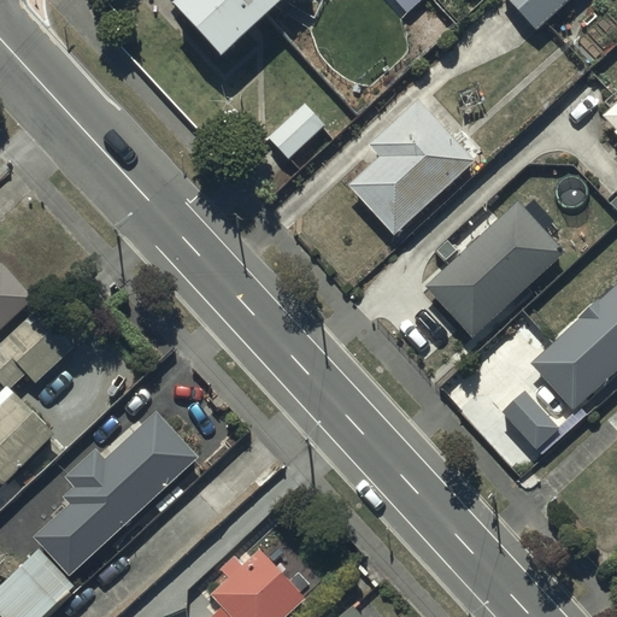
[(174,0),(222,53),(281,0),(174,0)]
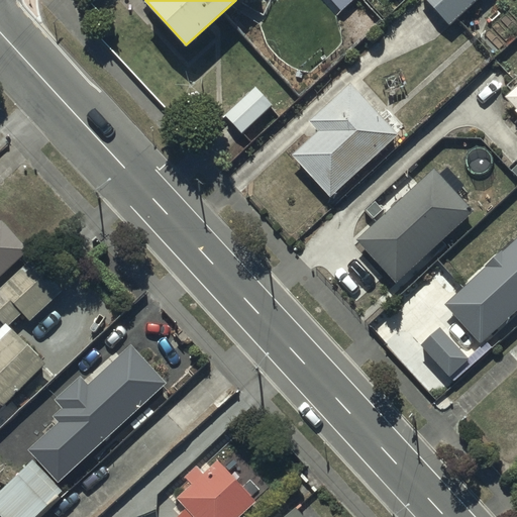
[(331,0),(338,8),(347,0),(331,0)]
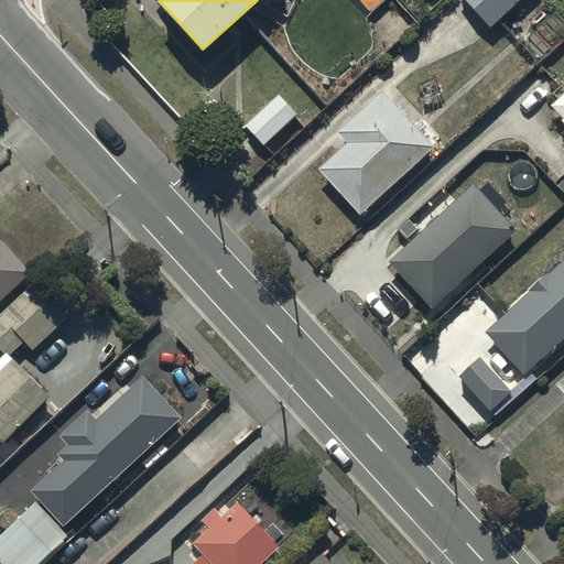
[(464,0),(492,30),(523,0),(464,0)]
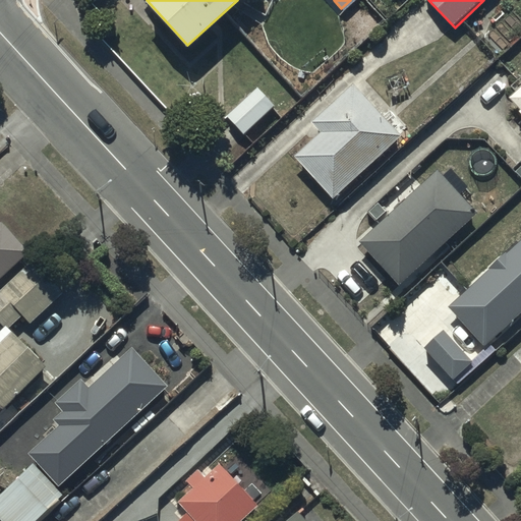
[(294,153),(332,193),(400,130),(353,78),(310,118),(321,128),(294,153)]
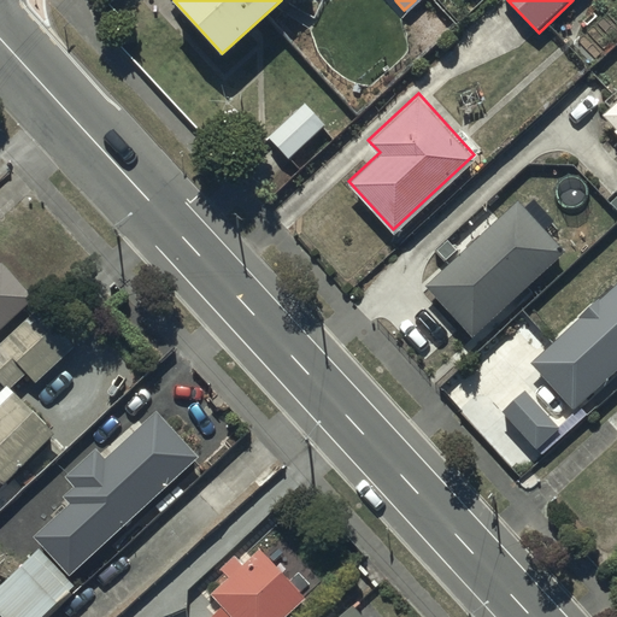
[(304,100),(268,134),(287,156),(324,123),(304,100)]
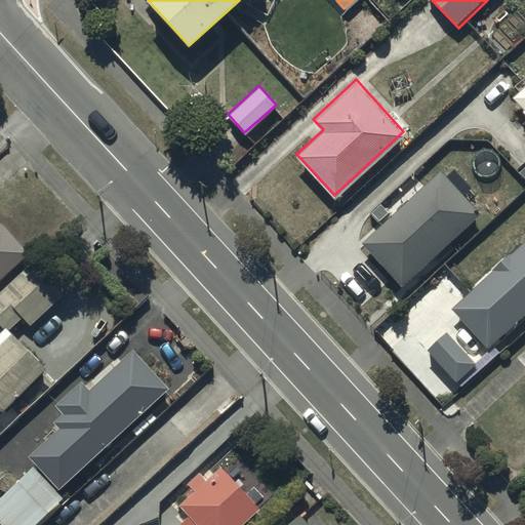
[(524,88),(513,99),(524,113),(524,88)]
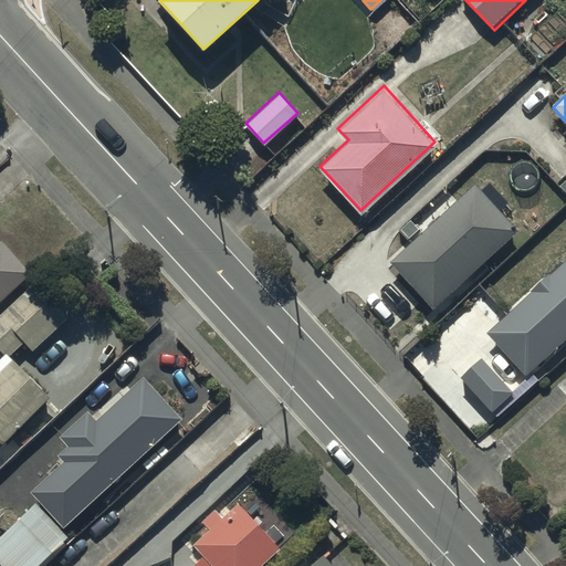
[(519,231),(475,185),(390,263),(433,310),(519,231)]
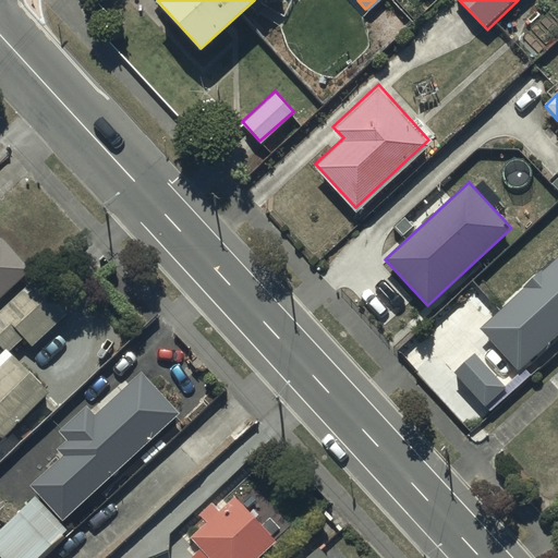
[(0,292),(29,266),(1,234),(0,234),(0,292)]
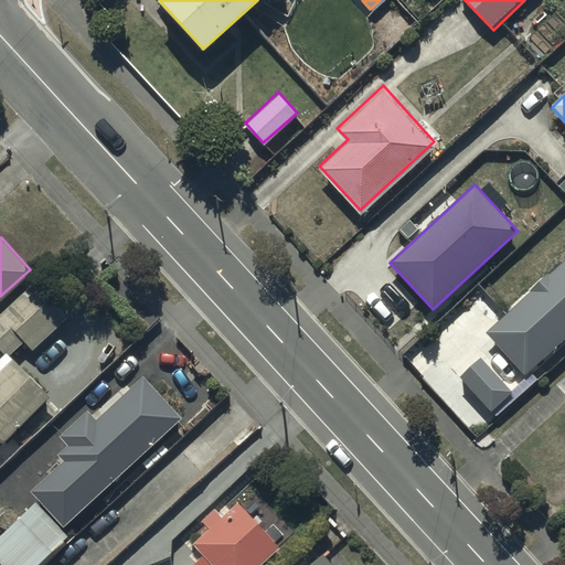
[(564,338),(564,262),(488,334),(525,375),(564,338)]
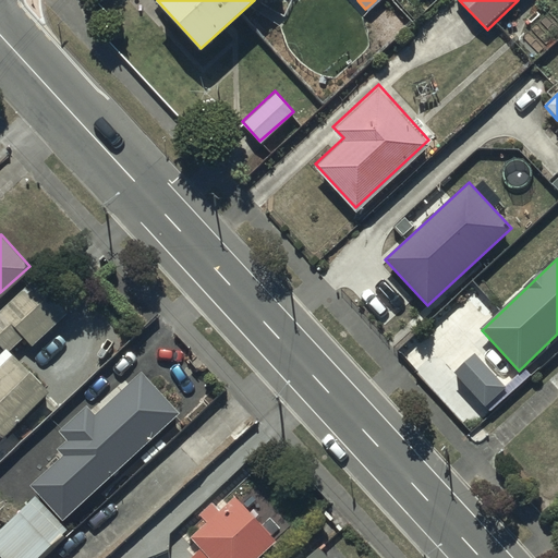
[(38,299),(20,280),(0,299),(0,435),(48,388),(8,347),(21,332),(32,343),(71,304),(51,284),(38,299)]
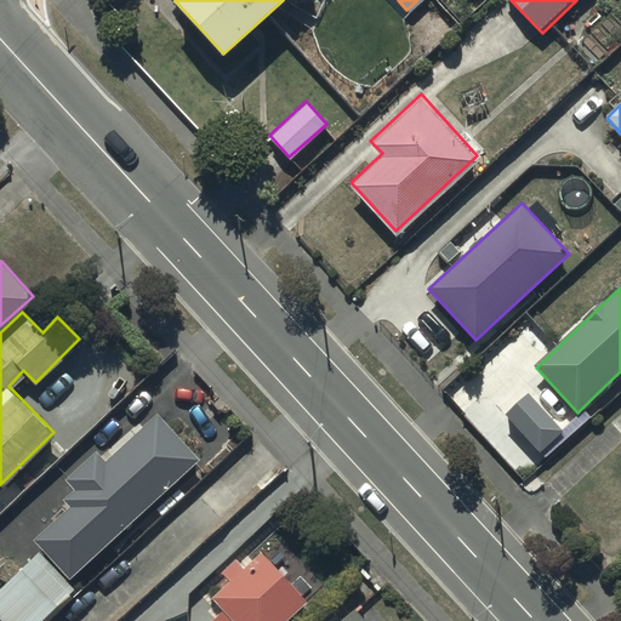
[(529,394),(506,416),(540,454),(563,432),(529,394)]
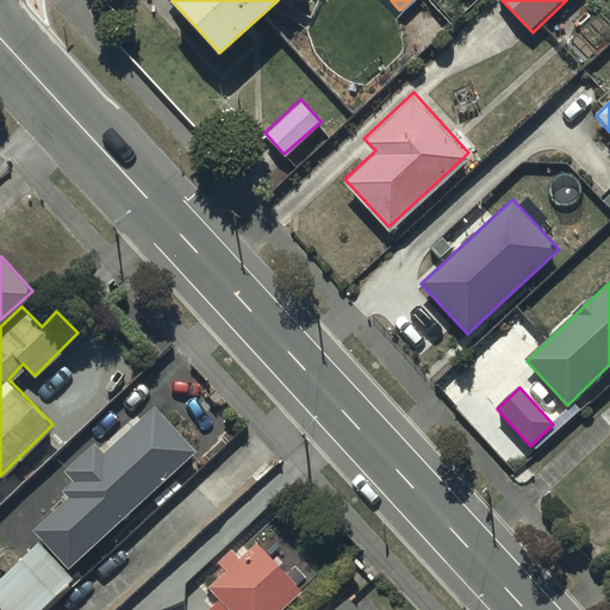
[(33,531),(69,571),(198,452),(156,406),(104,454),(95,444),(64,472),(74,481),(62,492),(68,499),(33,531)]
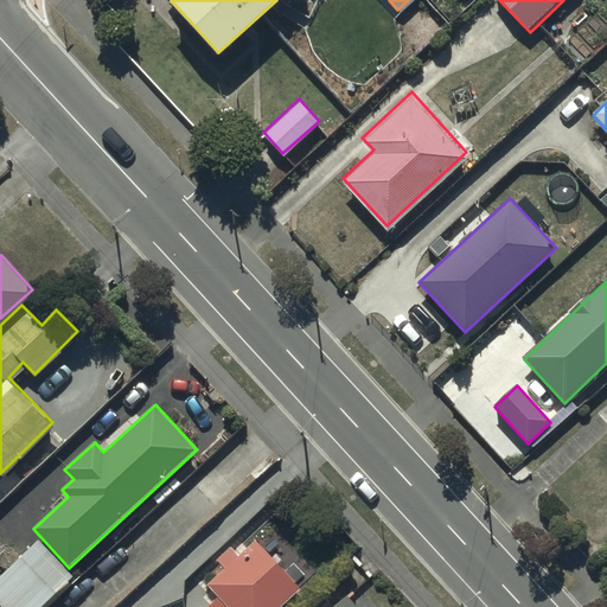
[(217,606),(291,606),(304,594),(259,547),(242,563),(234,555),(219,568),(227,576),(209,593),(221,605),(217,606)]
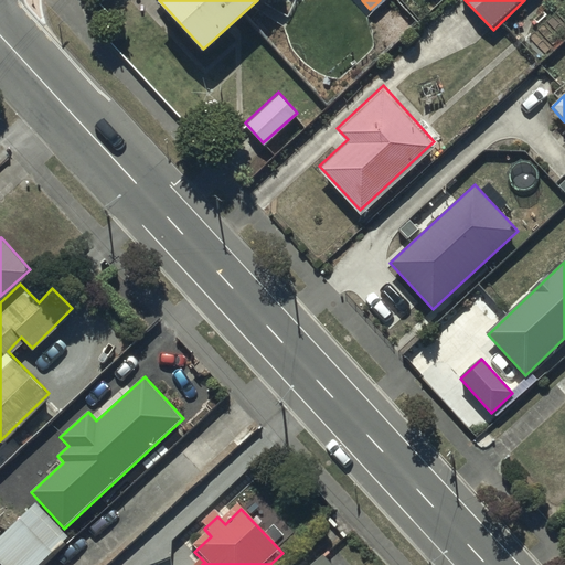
[(0,545),(0,564),(45,564),(70,543),(39,510),(0,545)]
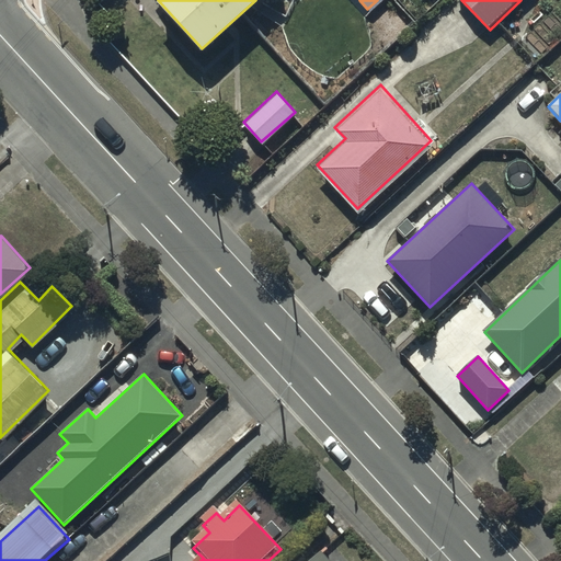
All buildings are outlined.
